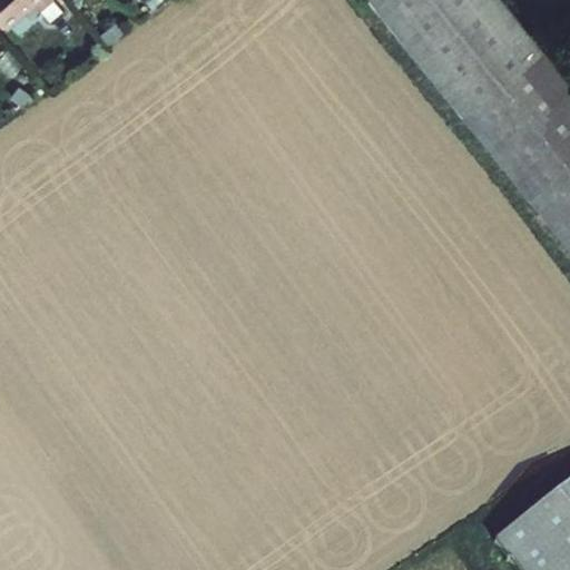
[(0,0),(0,1),(12,17),(27,5),(38,17),(51,6),(46,0),(0,0)]
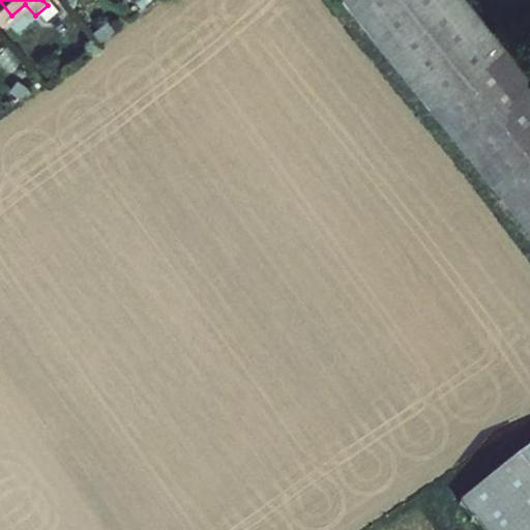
[(529,195),(369,0),(361,0),(529,208),(529,195)]
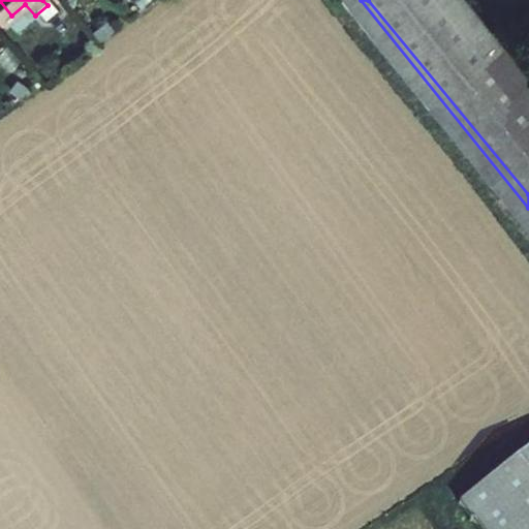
[(528,152),(403,0),(368,0),(528,194),(528,152)]
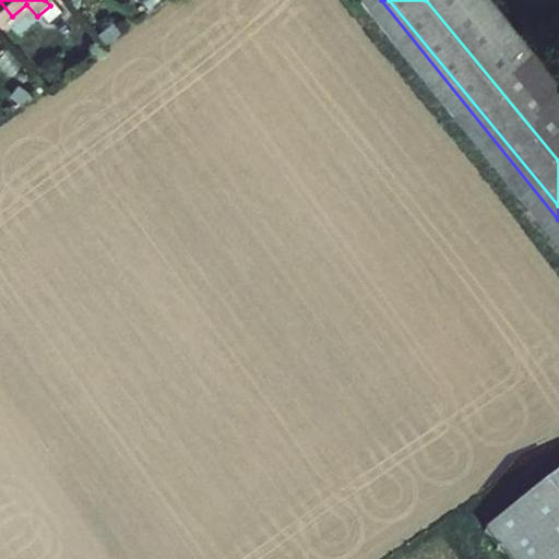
[(558,64),(507,0),(426,0),(558,161),(558,64)]
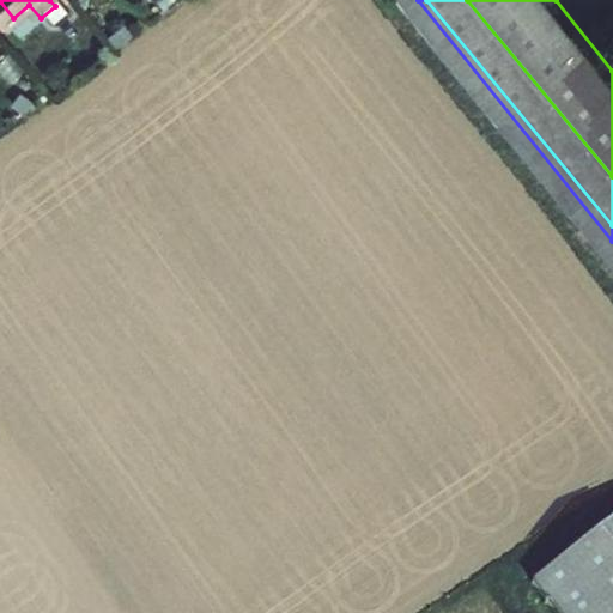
[(612,612),(612,514),(536,572),(566,612),(612,612)]
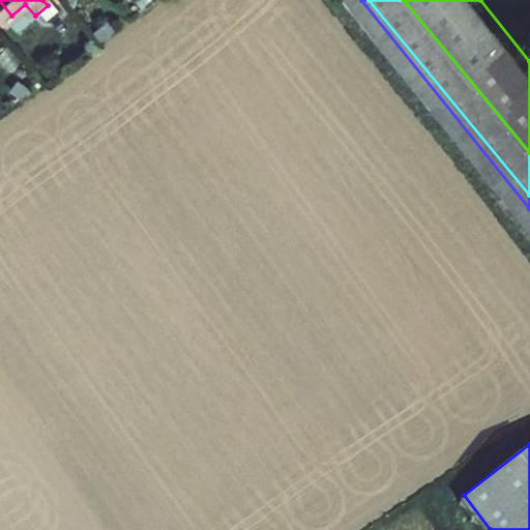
All buildings are outlined.
